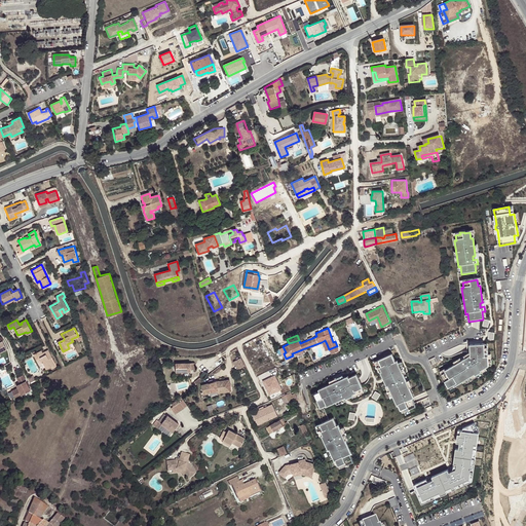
[(446,372),(442,375),(449,387),(453,385),(454,386),(462,381),(463,382),(466,380),(466,379),(475,374),(475,375),(476,375),(482,371),(481,370),(488,366),(487,350),(484,350),(484,344),(470,344),(470,351),(471,358),(465,360),(463,357),(460,359),(461,361),(454,365),(445,371),(446,372)]
